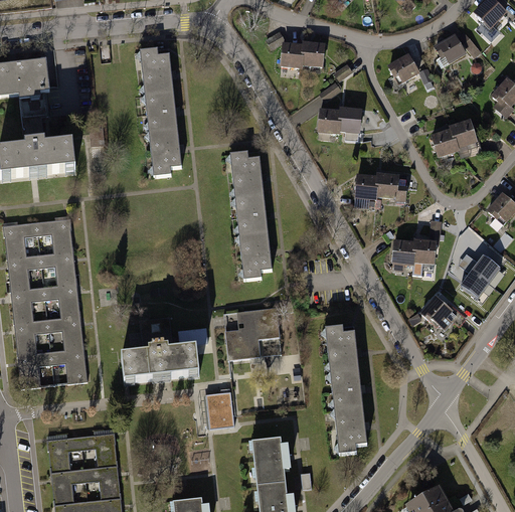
[(490,0),(476,17),(493,31),(510,11),(497,0),(490,0)]
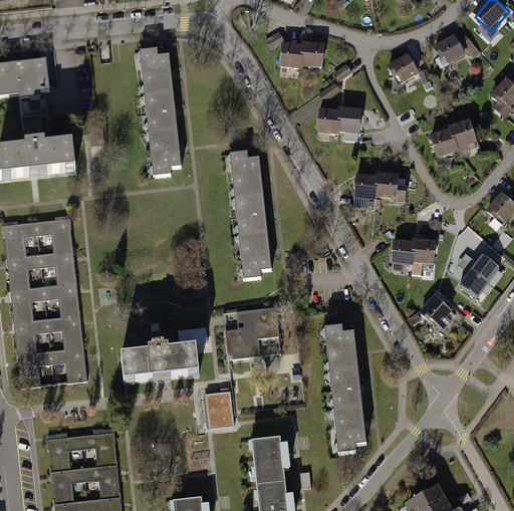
[(463,29),(441,42),(452,60),(474,47),(463,29)]
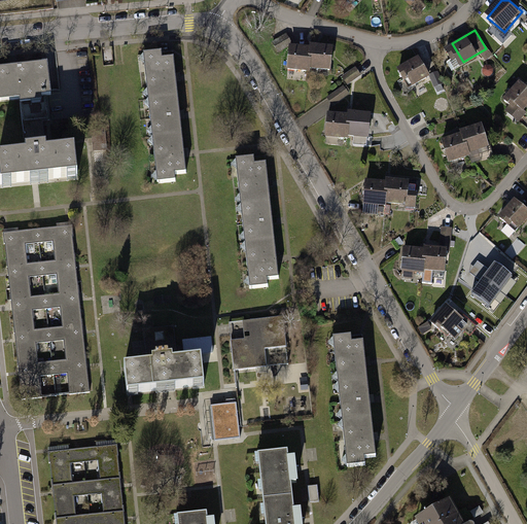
[(311,45),(309,65),(329,67),(331,43),(311,42),(311,45)]
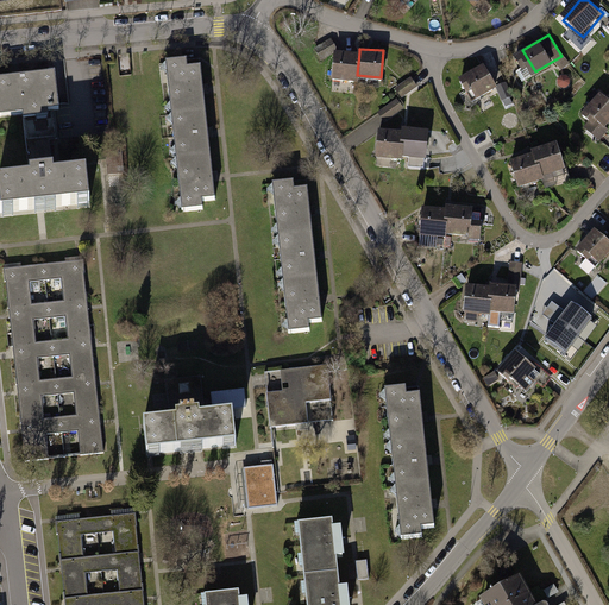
[(357,75),(359,52),(336,50),(334,76),(357,77),(357,75)]
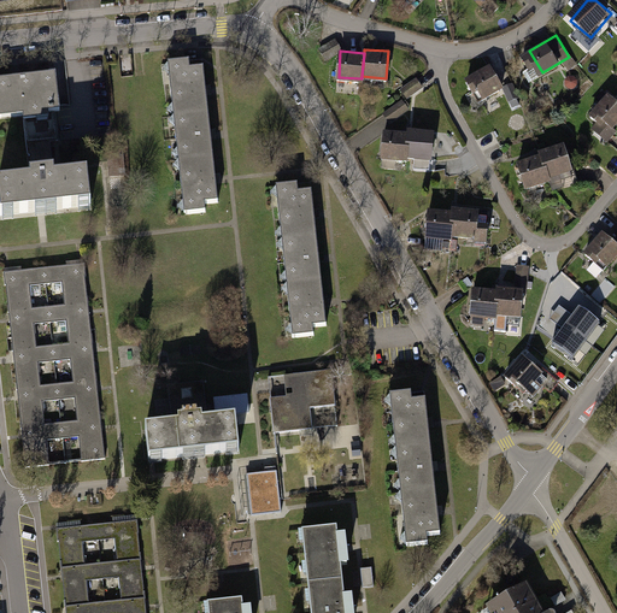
[(188,56),(166,58),(172,108),(206,105),(201,63),(189,65),(188,56)]
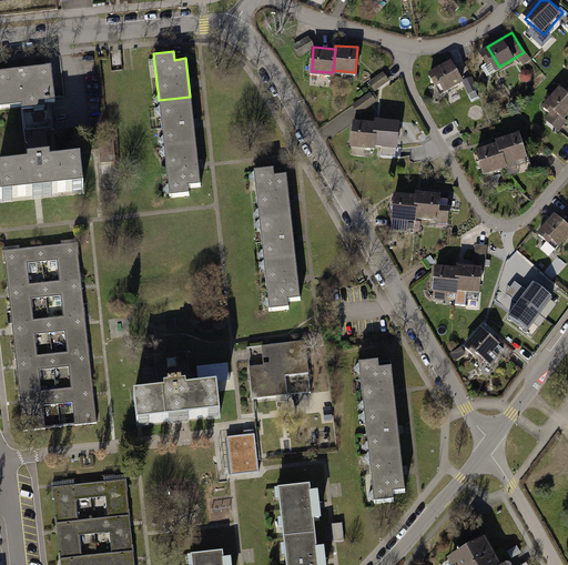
[(454,62),(433,72),(444,92),(464,82),(454,62)]
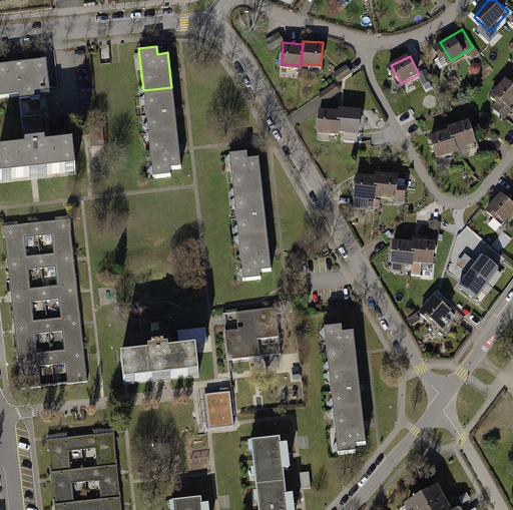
[(54,58),(0,62),(0,97),(57,93),(54,58)]
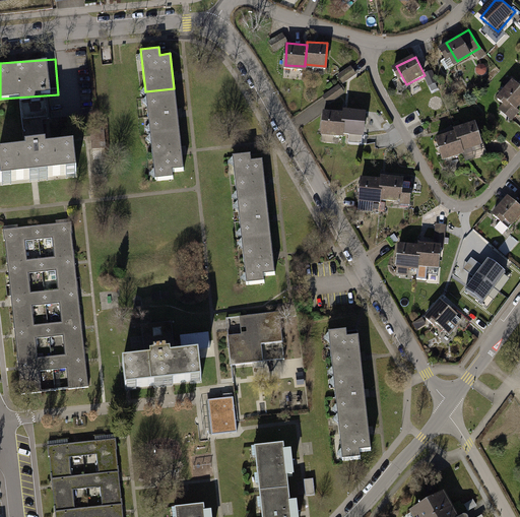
[(338,73),(344,81),(359,72),(352,63),(338,73)]
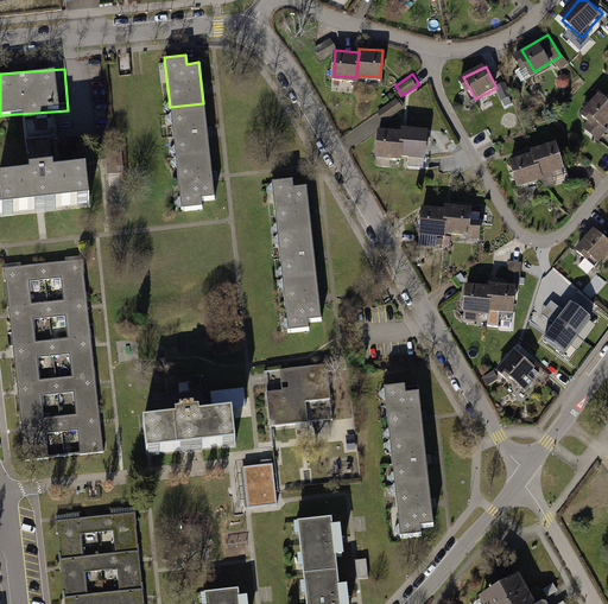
[(607,95),(600,88),(578,112),(587,119),(581,125),(597,139),(607,128),(603,125),(607,119),(607,95)]
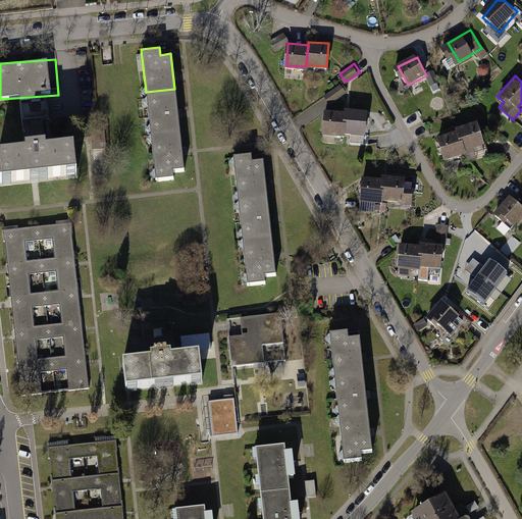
[(331,102),(348,91),(342,82),(325,93),(331,102)]
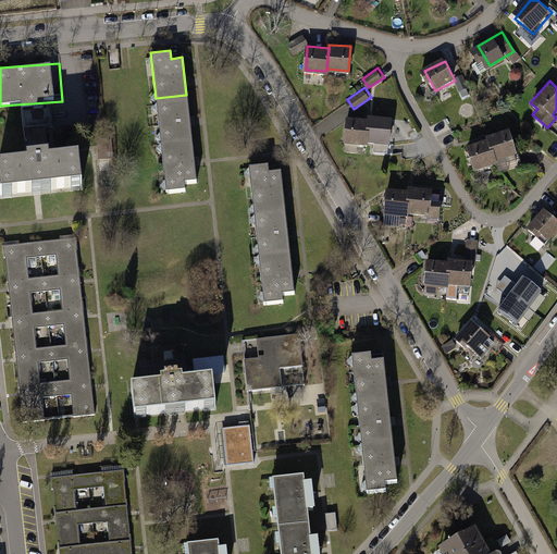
[(186,95),(156,98),(161,145),(192,142),(186,95)]
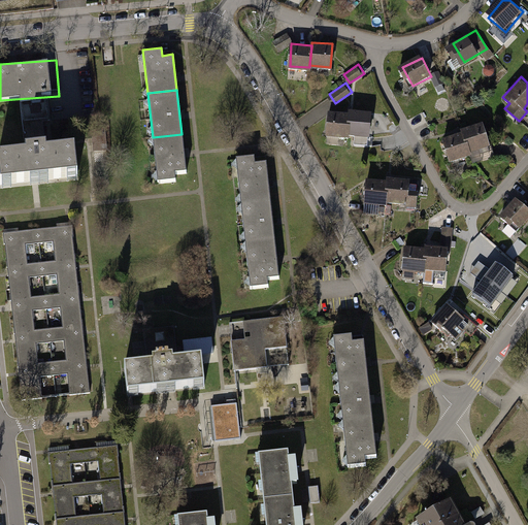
[(350,112),(349,133),(369,134),(370,111),(350,109),(350,112)]
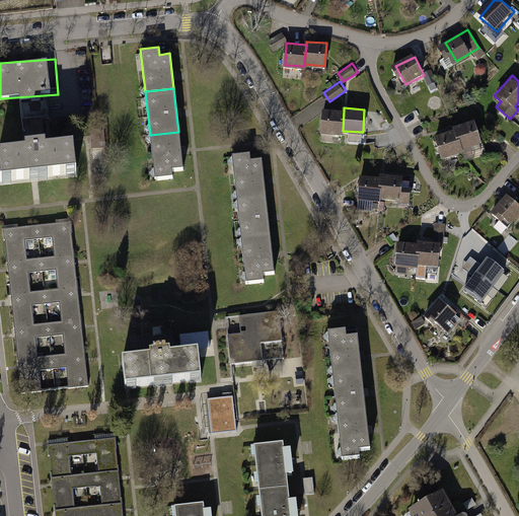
[(343,131),(344,111),(324,108),(322,131),(342,132),(343,131)]
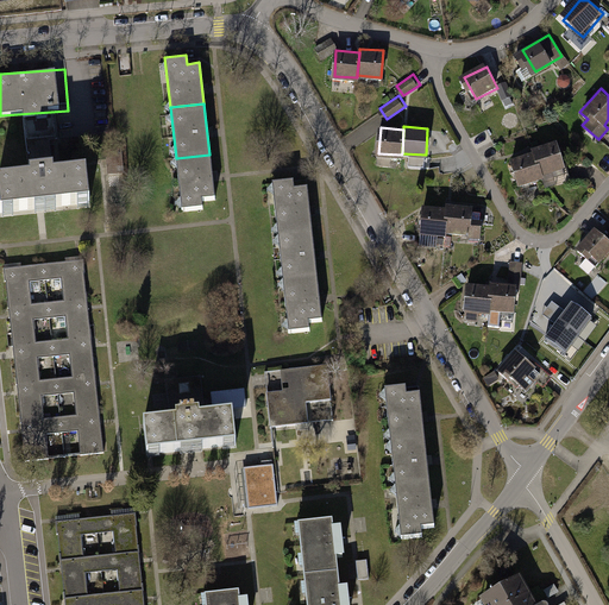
[(560,171),(552,143),(532,150),(540,177),(560,171)]
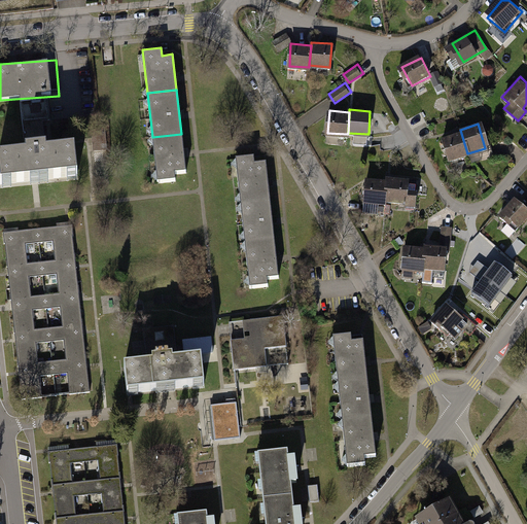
[(467,153),(460,130),(443,135),(451,159),(467,153)]
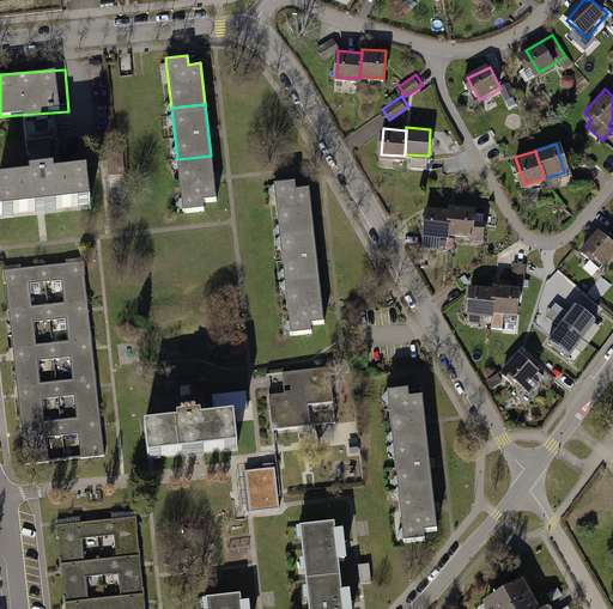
[(211,156),(177,159),(183,208),(204,206),(204,198),(216,196),(211,156)]
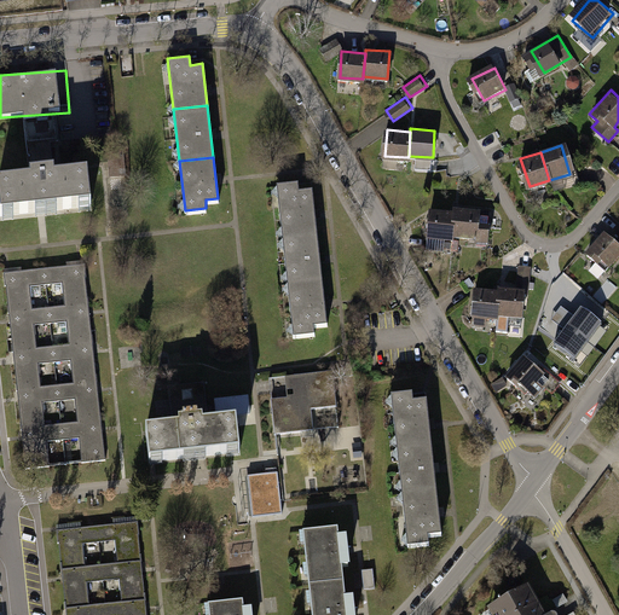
[(90,170),(5,178),(7,218),(93,212),(90,170)]
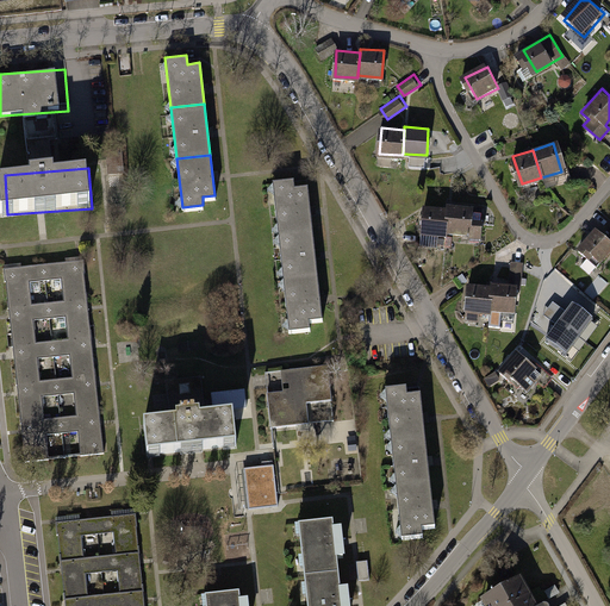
[(294,177),(273,180),(279,231),(312,227),(307,186),(294,187),(294,177)]
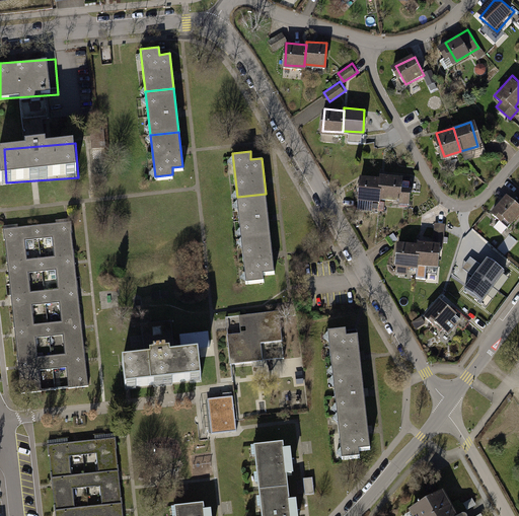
[(381,177),(380,198),(400,199),(402,176),(381,174),(381,177)]
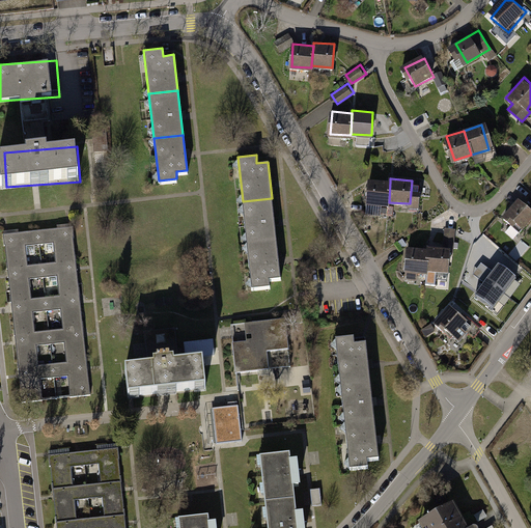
[(389,202),(390,182),(370,181),(368,202),(389,203),(389,202)]
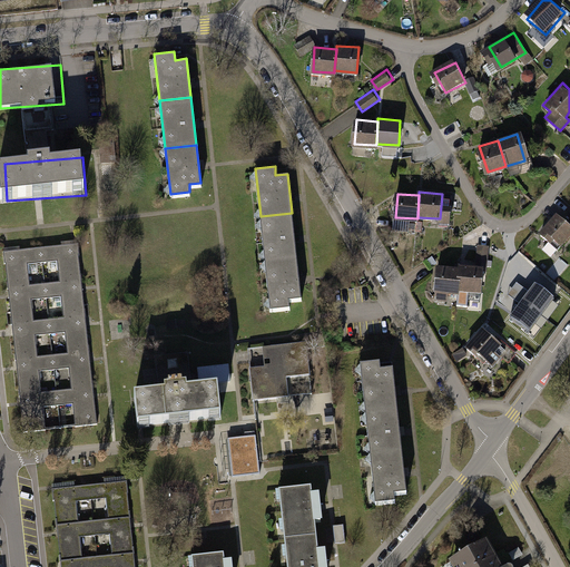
[(569,222),(557,211),(538,233),(556,248),(569,232),(569,222)]
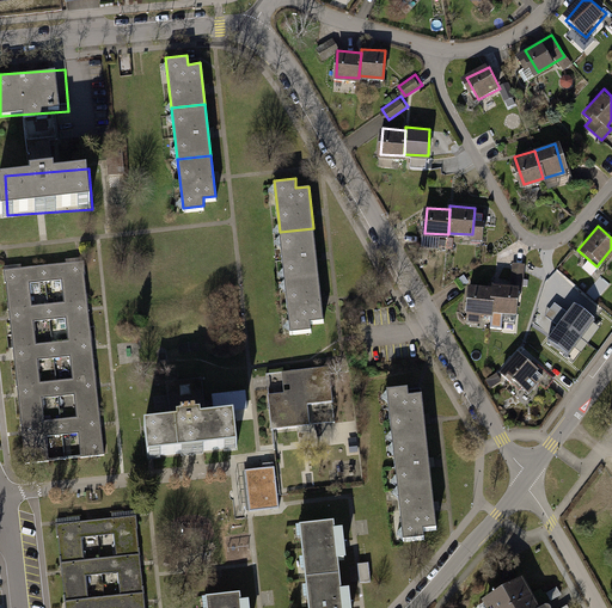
[(313,228),(280,232),(286,282),(318,278),(313,228)]
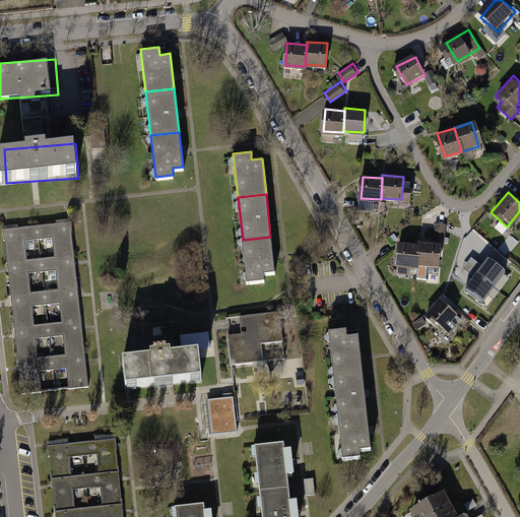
[(74,253),(71,219),(52,221),(38,223),(39,236),(53,234),(55,255),(74,253)]
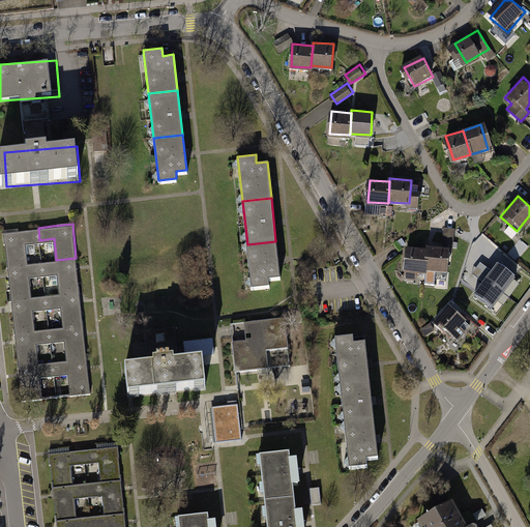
[(445,225),(444,242),(454,243),(457,225),(445,225)]
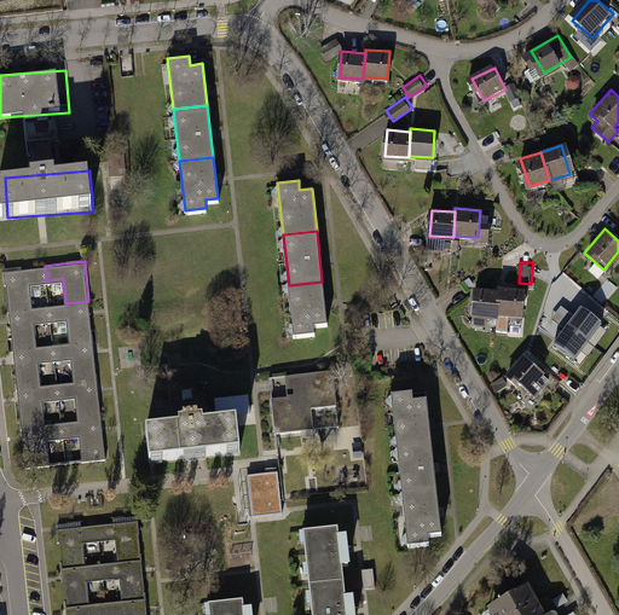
[(27,268),(5,271),(9,311),(32,308),(29,282),(46,280),(45,266),(27,268)]
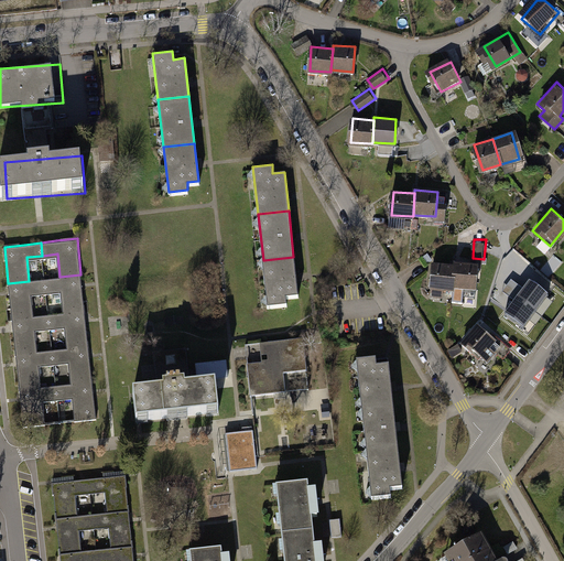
[(293,257),(263,260),(268,305),(288,303),(286,297),(297,295),(293,257)]
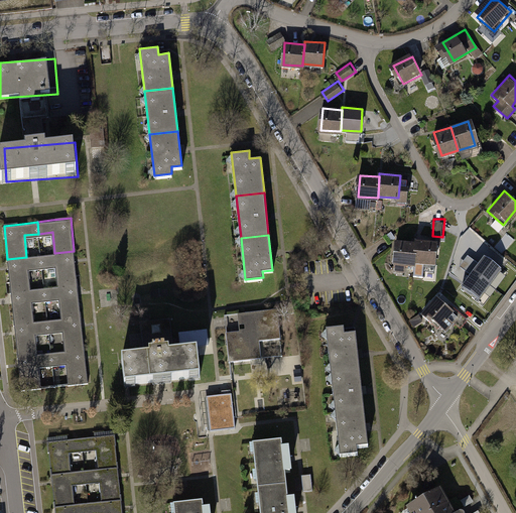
[(416,242),(415,262),(435,263),(436,241),(416,239),(416,242)]
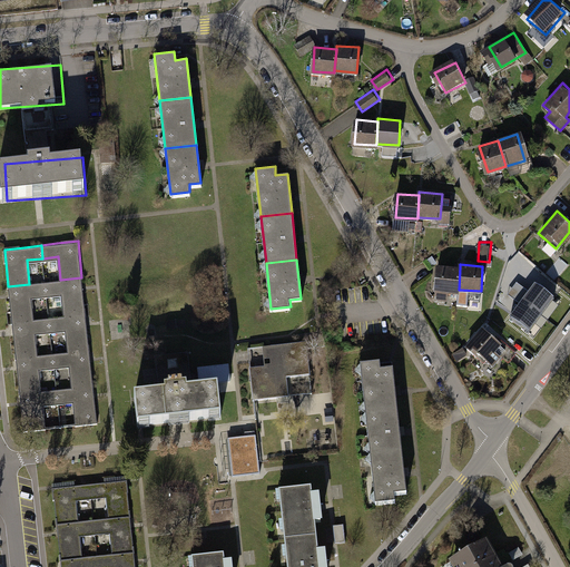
[(459,290),(460,267),(439,266),(436,290),(458,292),(459,290)]
